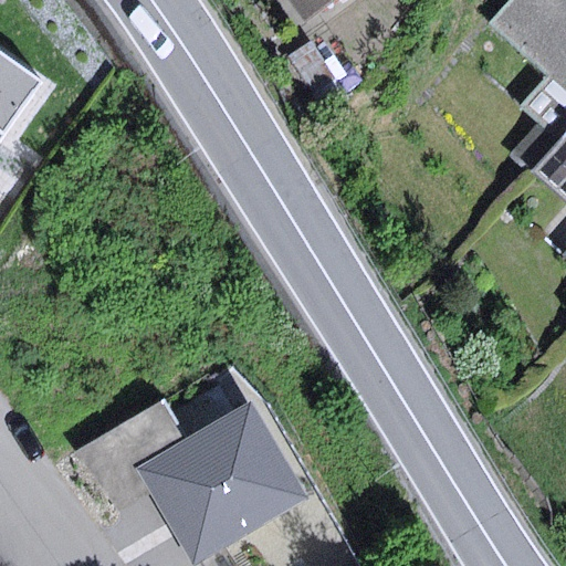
[(283,0),(300,23),(332,0),(283,0)]
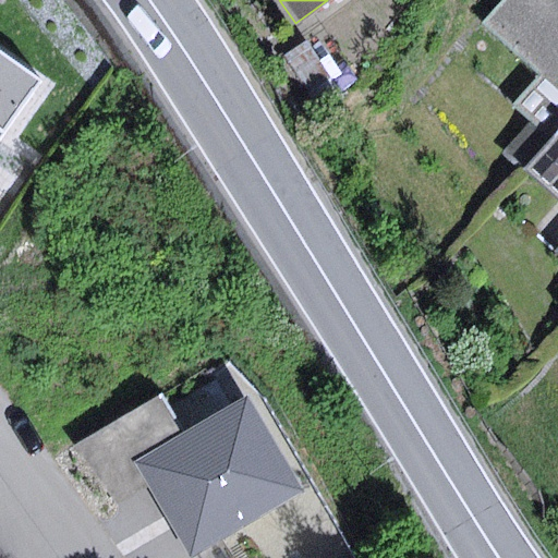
[(557,0),(504,0),(480,26),(536,76),(511,106),(550,141),(557,132),(557,0)]
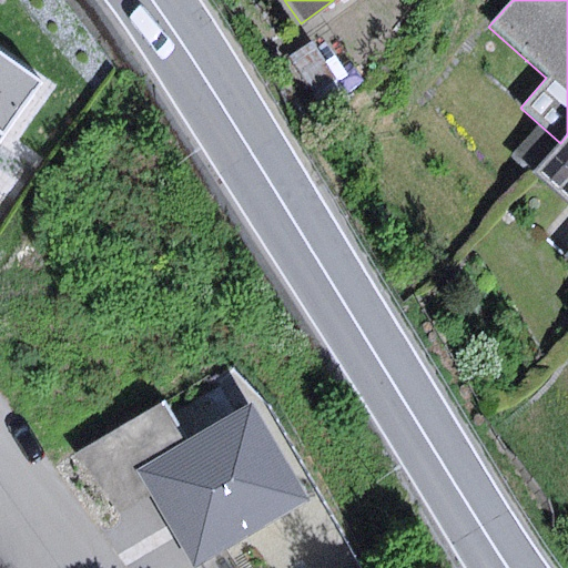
[(0,51),(0,137),(39,78),(0,51)]
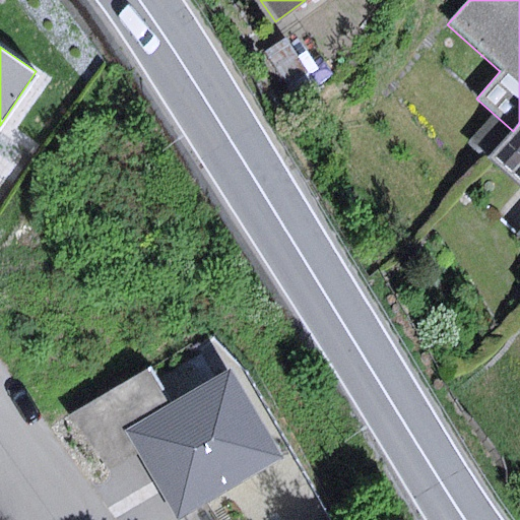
[(519,123),(513,131),(490,157),(519,185),(519,234),(519,235),(519,236),(519,123)]
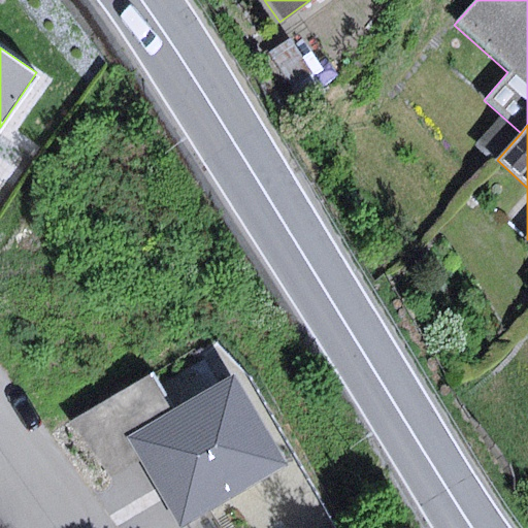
[(106,479),(137,460),(124,438),(169,410),(146,373),(70,420),(106,479)]
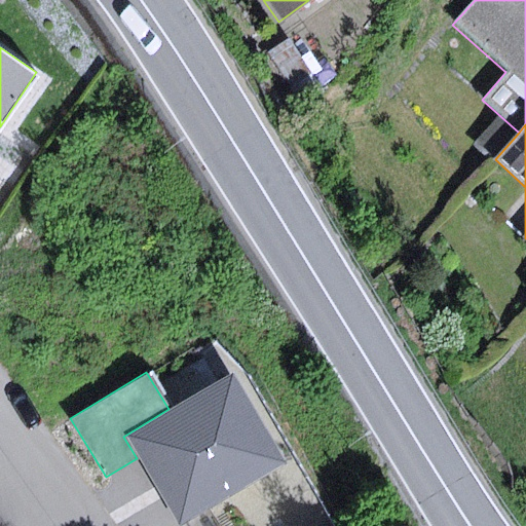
[(168,409),(123,437),(137,458),(178,525),(283,461),(228,373),(168,409)]
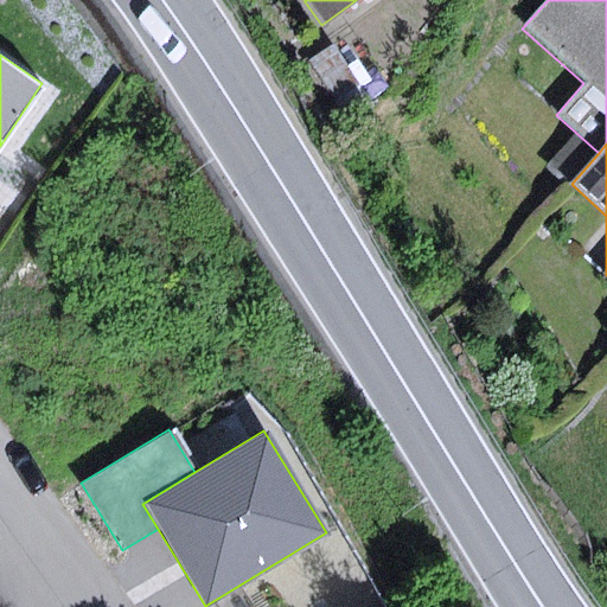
All buildings are outlined.
